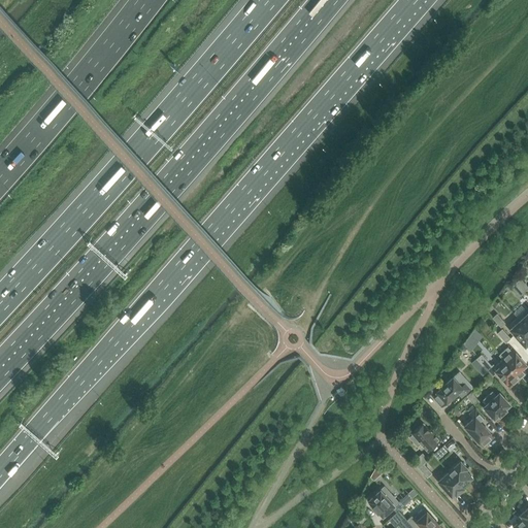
[(527,288),(527,286),(521,278),(516,283),(524,292),(527,288)]
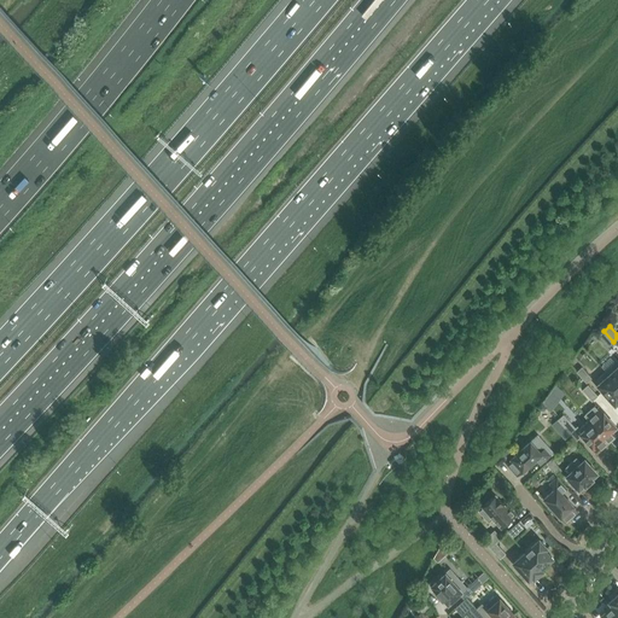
[(613,342),(604,331),(599,336),(608,347),(613,342)]
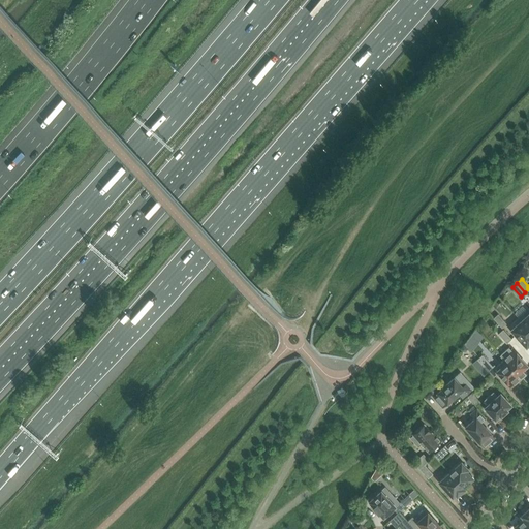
[(506,323),(498,314),(493,318),(501,328),(506,323)]
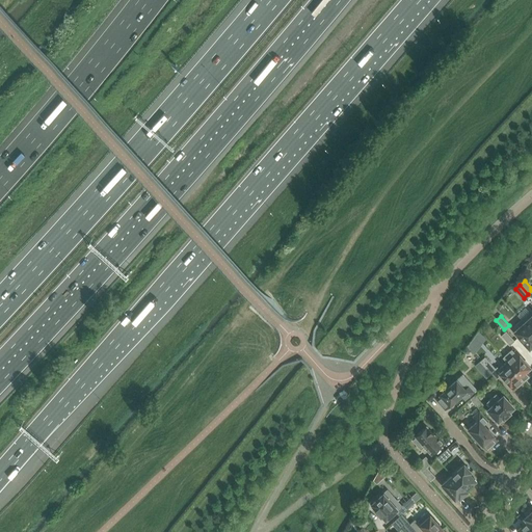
[(531,331),(524,322),(514,331),(529,348),(531,346),(531,331)]
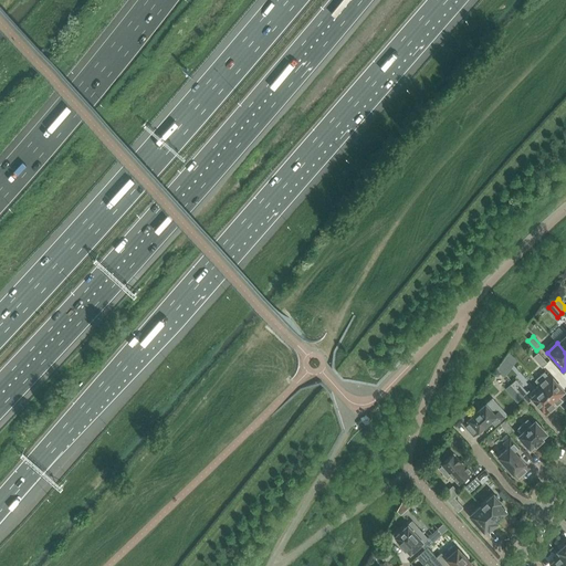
[(547,363),(538,353),(533,357),(542,367),(547,363)]
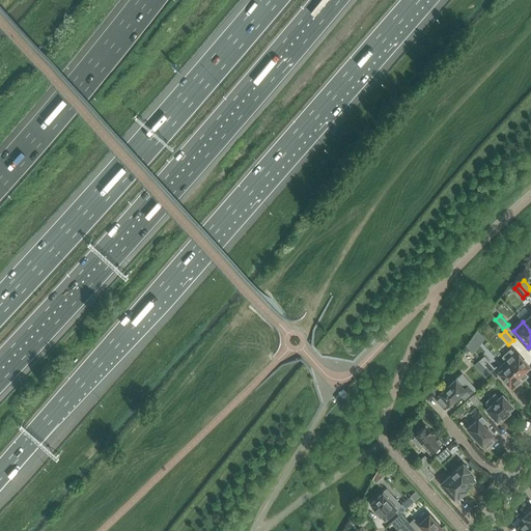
[(472,340),(467,346),(474,354),(479,347),(472,340)]
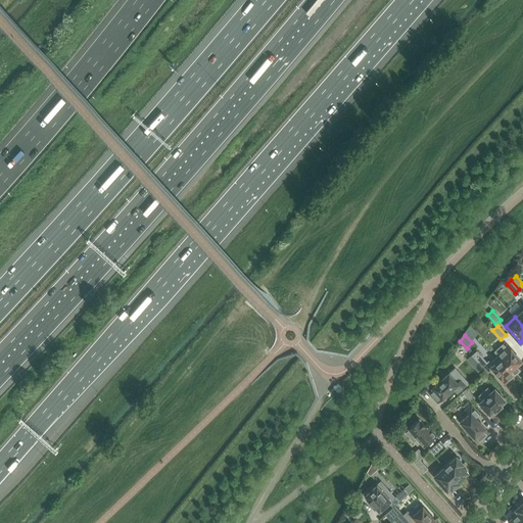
[(503,343),(494,351),(512,370),(521,361),(507,345),(506,346),(503,343)]
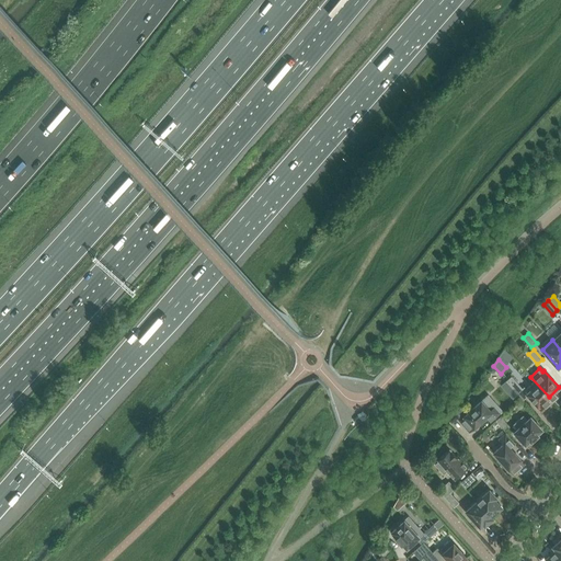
[(512,376),(506,381),(517,393),(522,398),(524,400),(528,396),(541,411),(552,401),(553,401),(549,397),(530,377),(534,381),(526,389),(524,387),(522,388),(512,376)]
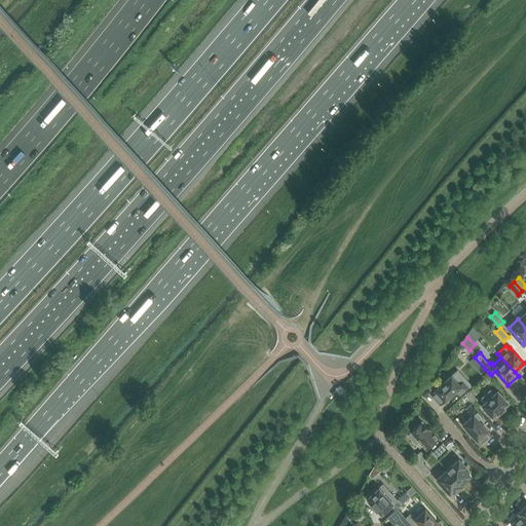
[(451,376),(431,395),(441,405),(456,390),(460,396),(470,387),(461,378),(456,372),(451,376)]
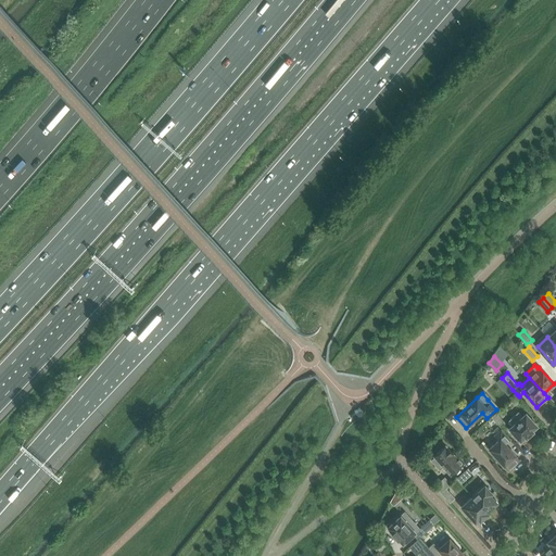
[(505,422),(496,413),(491,417),(501,427),(505,422)]
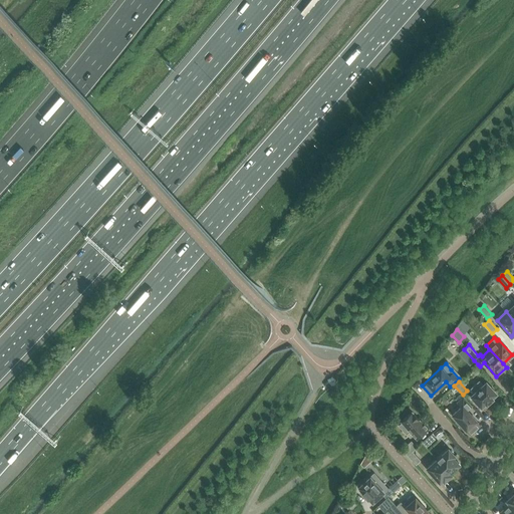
[(492,398),(497,394),(486,382),(483,386),(480,381),(471,390),(474,393),(471,396),(481,408),(486,404),(487,405),(493,399),(492,398)]
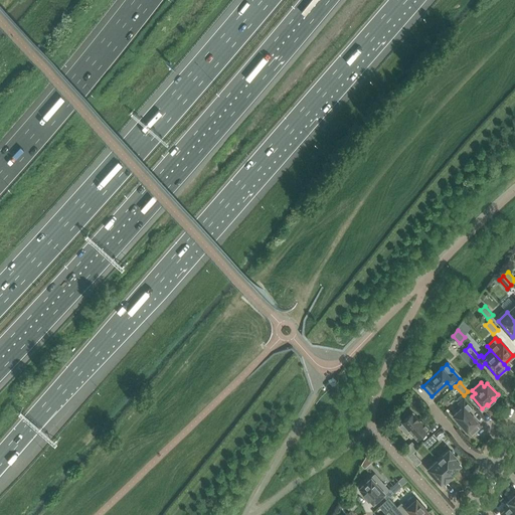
[(481,426),(468,411),(473,407),(464,397),(459,403),(463,407),(454,415),(471,436),(481,426)]
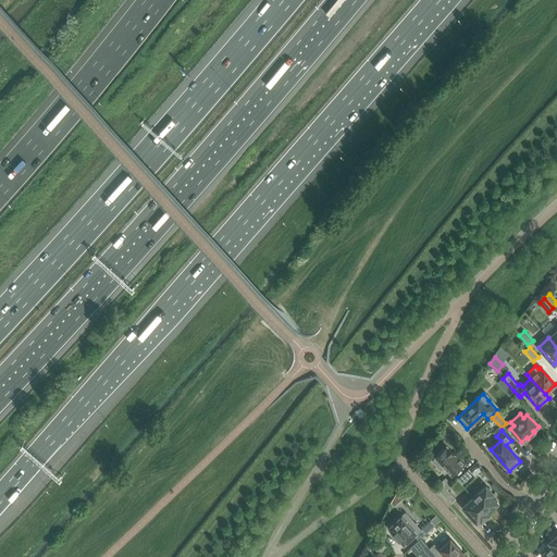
[(463,465),(447,446),(446,447),(446,446),(435,457),(435,458),(432,461),(441,471),(444,468),(452,475),(463,465)]
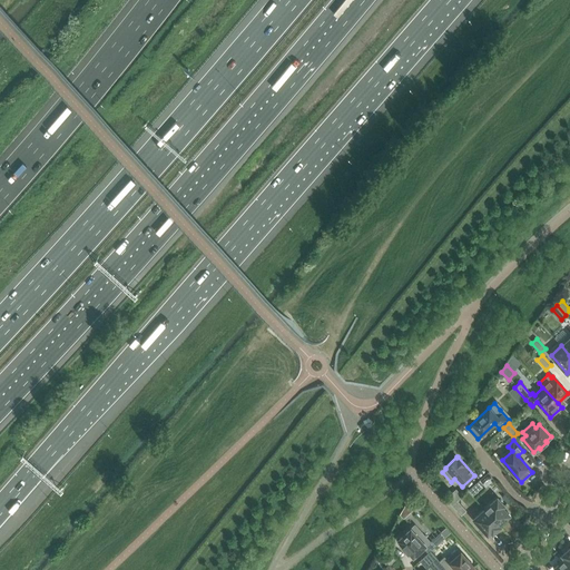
[(472,495),(483,487),(478,481),(468,491),(472,495)]
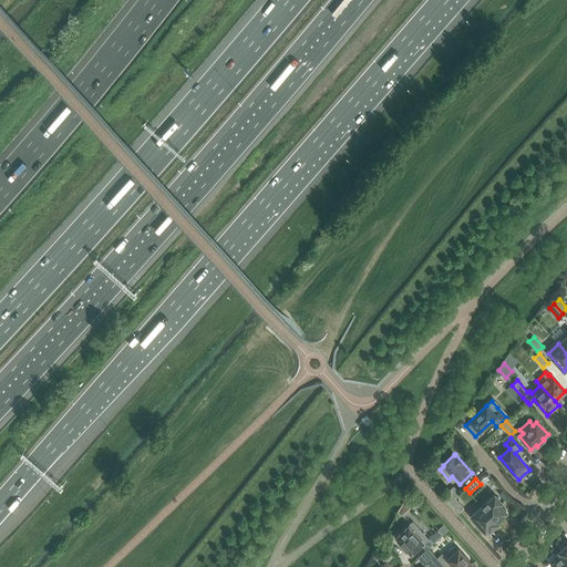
[(450,503),(454,497),(460,493),(454,486),(443,496),(450,503)]
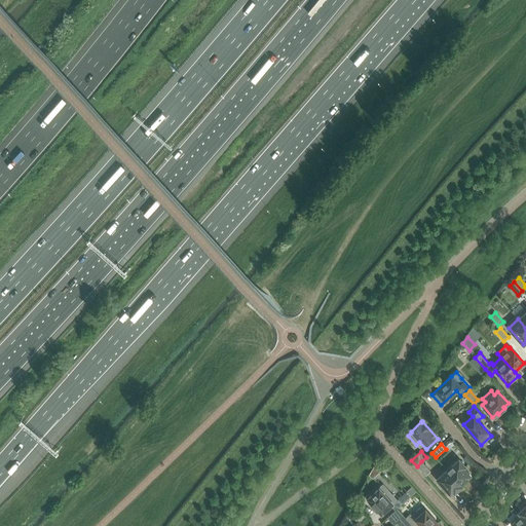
[(470,475),(463,467),(465,466),(458,459),(447,470),(461,486),(462,486),(460,484),(468,478),(467,477),(470,475)]
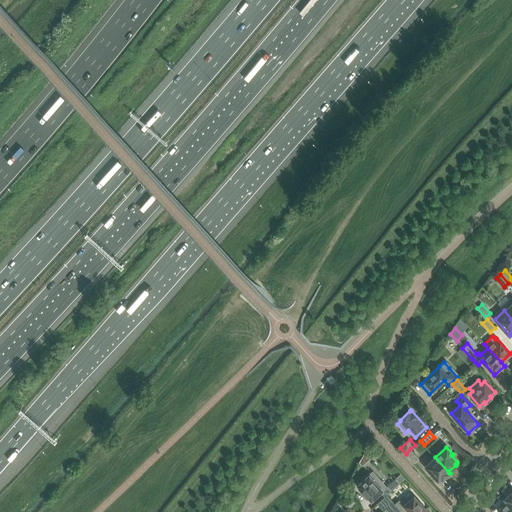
[(419,459),(410,449),(406,454),(414,463),(419,459)]
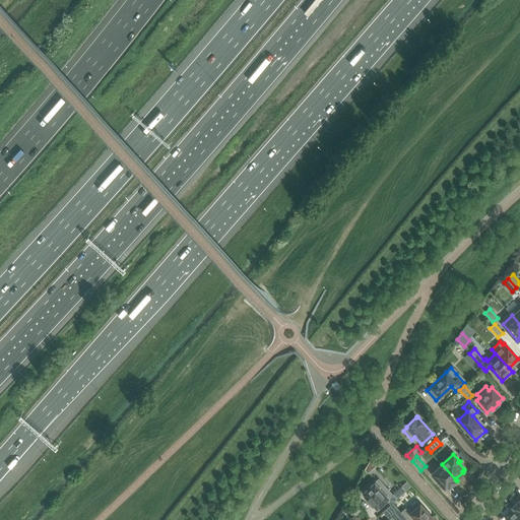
[(456,480),(442,464),(432,473),(444,488),(446,485),(447,486),(448,485),(449,488),(456,480)]
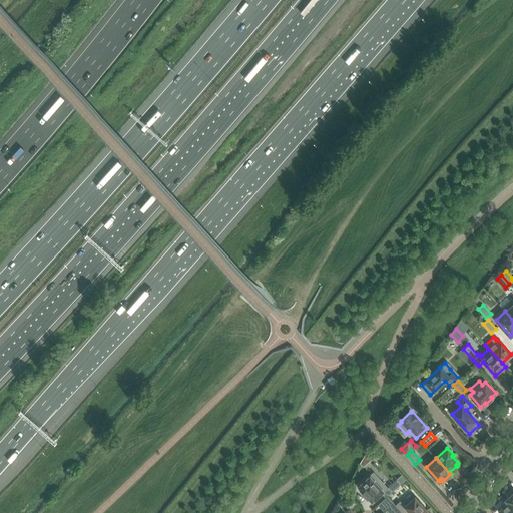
[(370,476),(358,486),(362,491),(361,491),(367,498),(368,497),(372,501),(384,491),(388,487),(374,472),(370,476)]
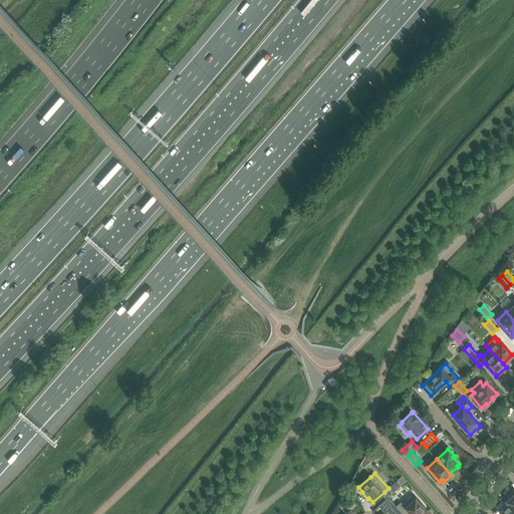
[(393,493),(402,485),(398,480),(389,488),(393,493)]
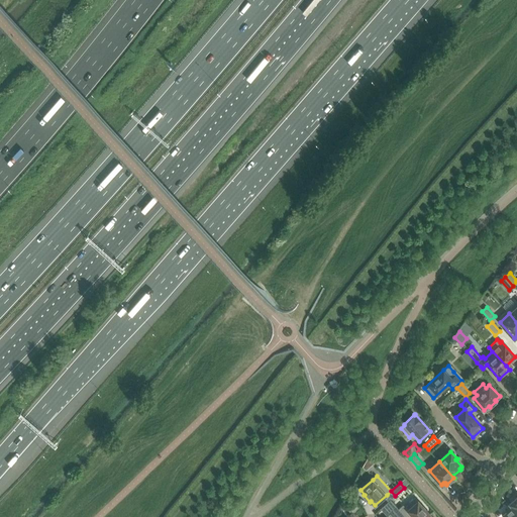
[(402,506),(398,509),(405,516),(408,516),(411,514),(413,516),(432,516),(415,498),(405,506),(403,505),(402,506)]
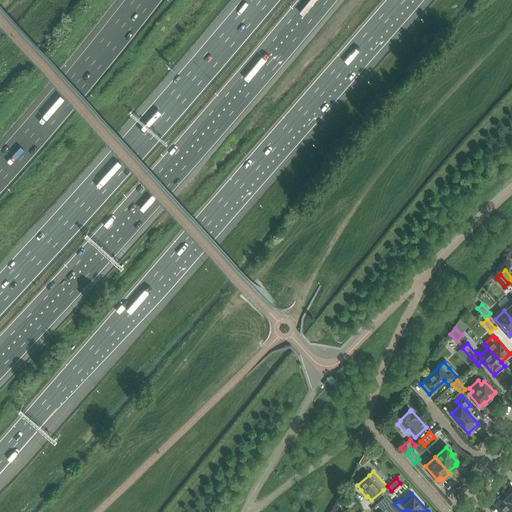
[(355,503),(348,494),(341,500),(348,508),(355,503)]
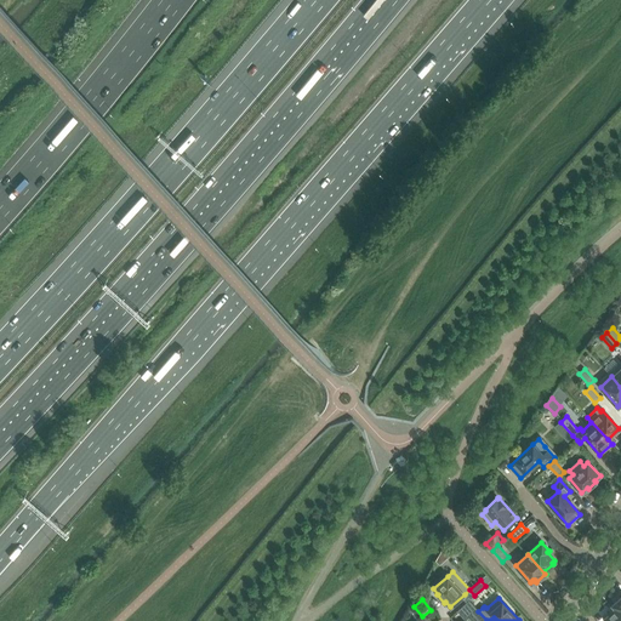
[(468,600),(459,610),(466,619),(468,616),(473,620),(486,620),(478,611),(468,600)]
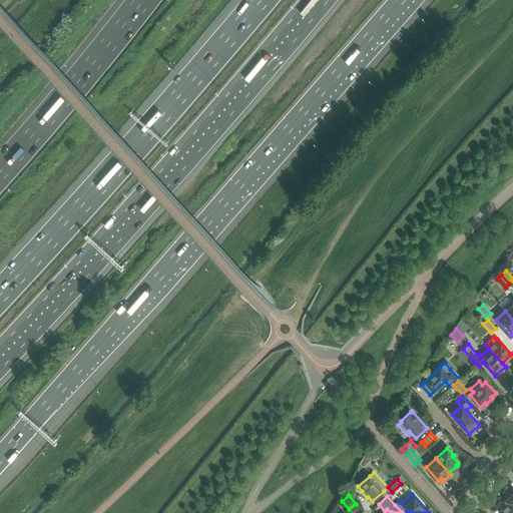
[(512,512),(512,507),(506,499),(505,500),(508,502),(498,511),(500,512),(512,512)]
